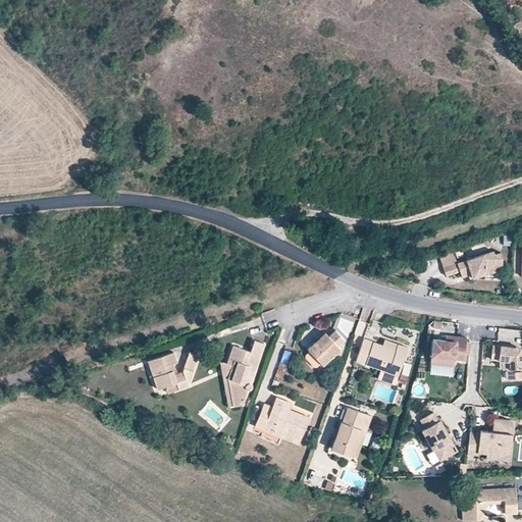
[(494,256),(493,254),(458,266),(452,252),(438,256),(447,278),(461,273),(463,280),(472,277),(474,280),(488,275),(503,275),(503,260),(501,254),(494,256)]
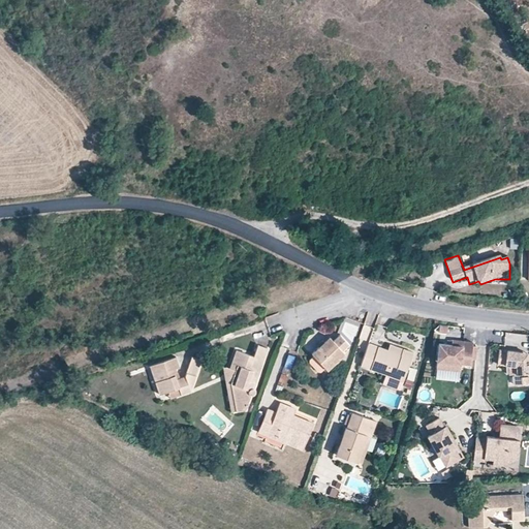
[(528,347),(527,335),(507,336),(508,348),(528,347)]
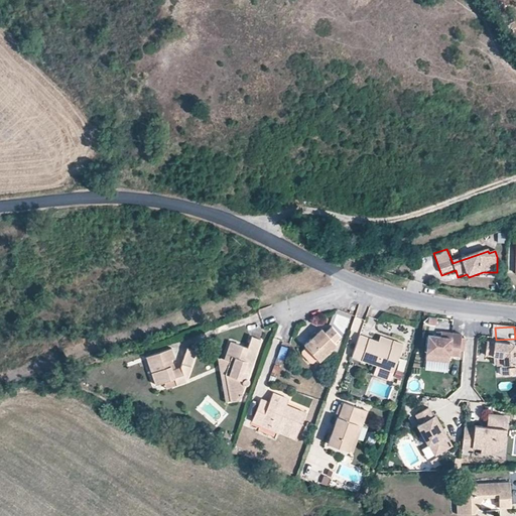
[(306,348),(316,359),(319,362),(337,346),(333,343),(339,336),(331,328),(325,333),(321,329),(304,345),(306,348)]
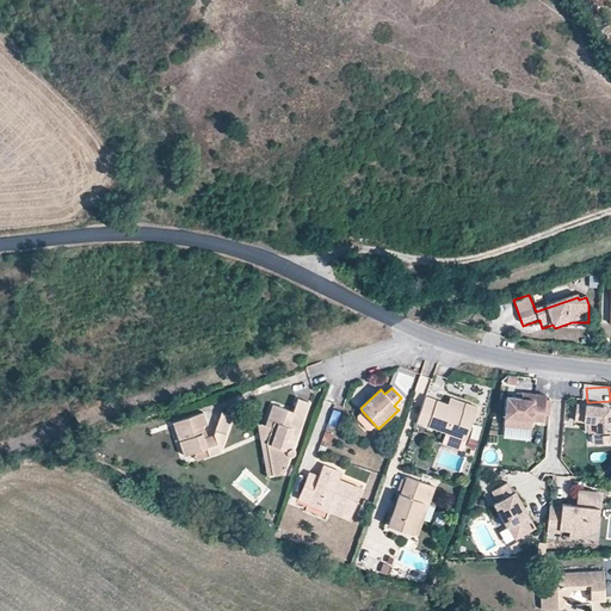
[(535,401),(523,400),(508,397),(505,426),(532,430),(534,421),(544,423),(548,396),(536,395),(535,401)]
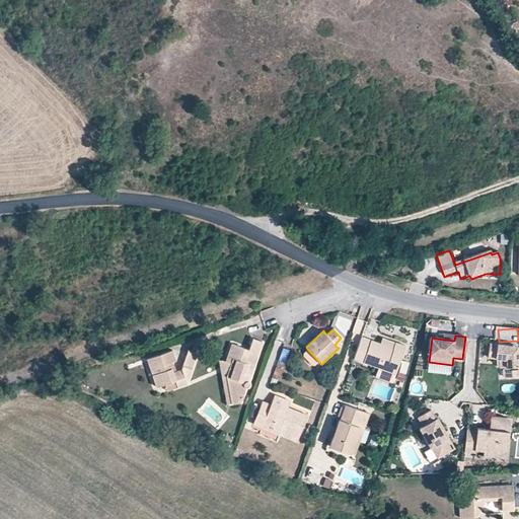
[(226,376),(231,403),(240,402),(245,387),(248,387),(250,385),(250,383),(248,380),(262,342),(252,340),(248,350),(232,344),(225,362),(231,364),(226,376)]
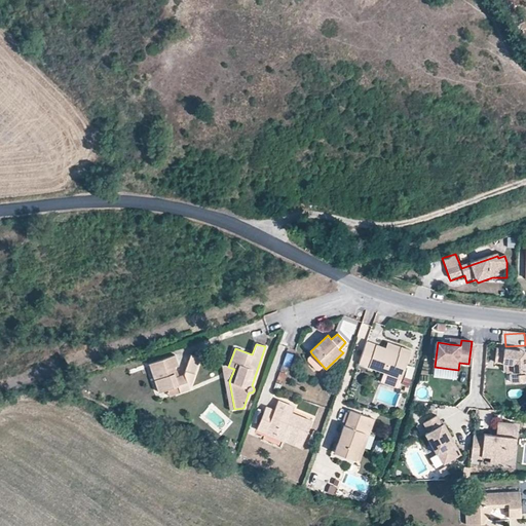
[(368,344),(361,366),(385,374),(403,380),(412,352),(402,349),(400,354),(387,350),(368,344)]
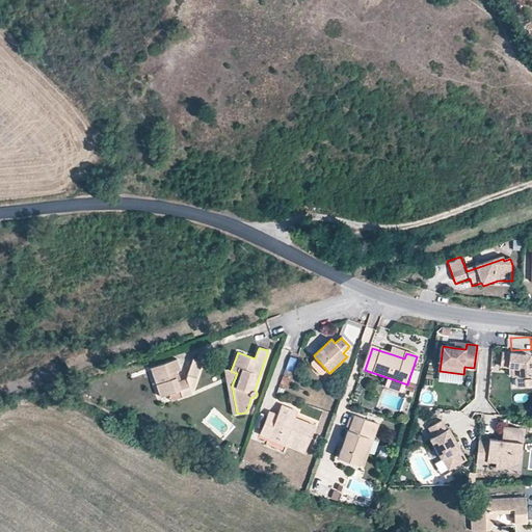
[(394,348),(392,354),(404,358),(406,353),(394,348)]
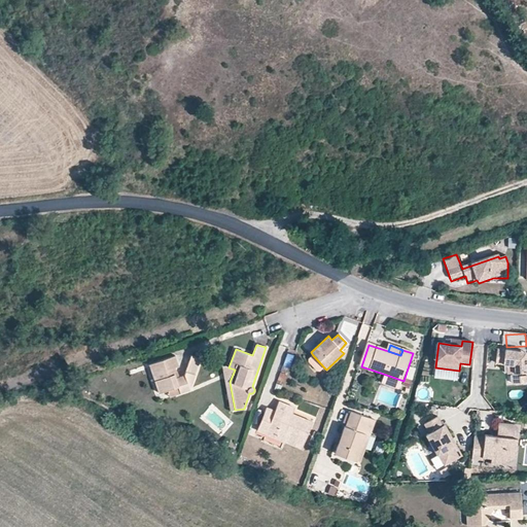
[(526,357),(526,356),(517,355),(517,353),(498,351),(496,365),(504,366),(515,367),(516,376),(513,376),(514,386),(526,385),(526,376),(526,357)]
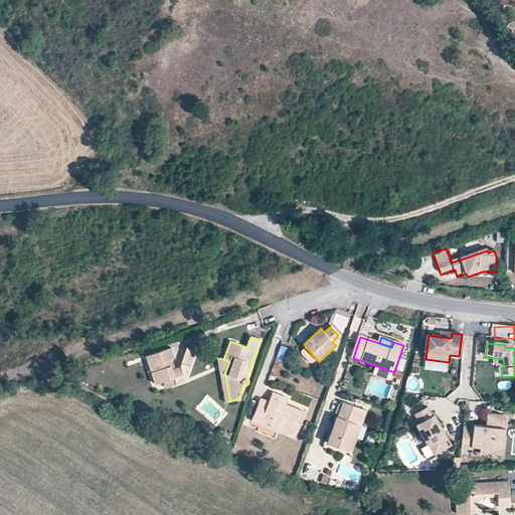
[(312,362),(316,358),(306,347),(302,351),(312,362)]
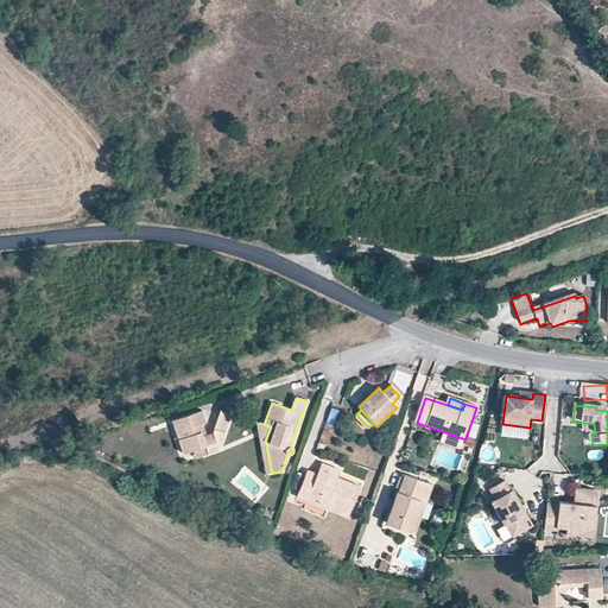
[(206,445),(208,453),(217,449),(230,415),(221,411),(213,434),(203,437),(201,429),(203,429),(202,423),(207,422),(202,411),(176,419),(181,431),(176,432),(183,453),(192,449),(206,445)]
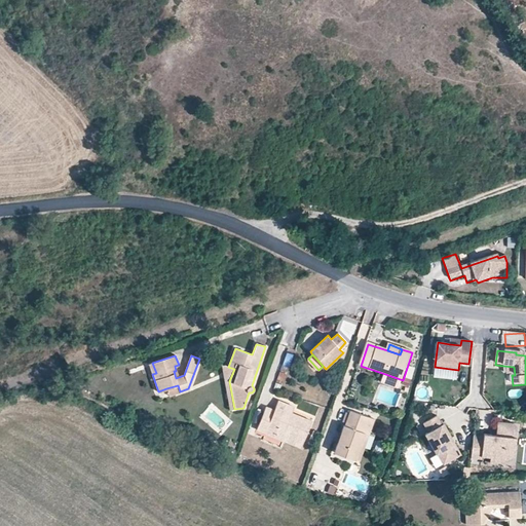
[(231,409),(234,409),(229,381),(234,369),(228,367),(224,366),(231,409)]
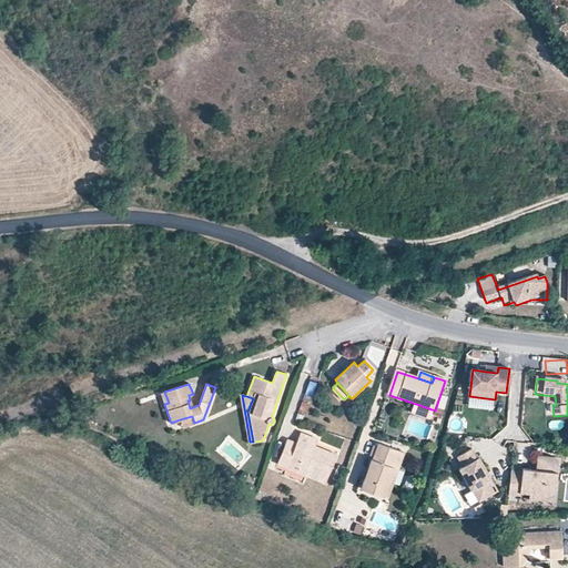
[(555,396),(544,395),(544,405),(553,405),(556,405),(555,396)]
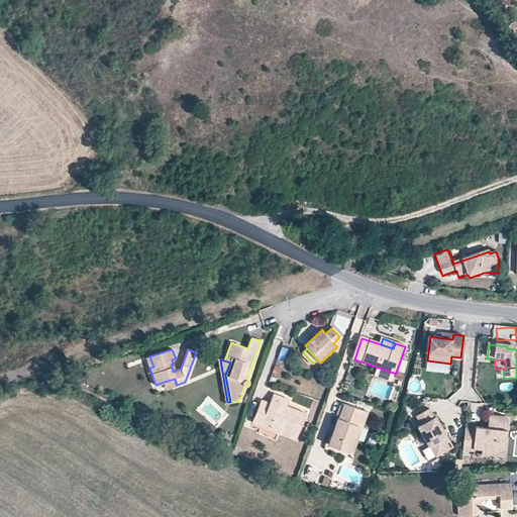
[(396,374),(379,368),(376,377),(393,383),(396,374)]
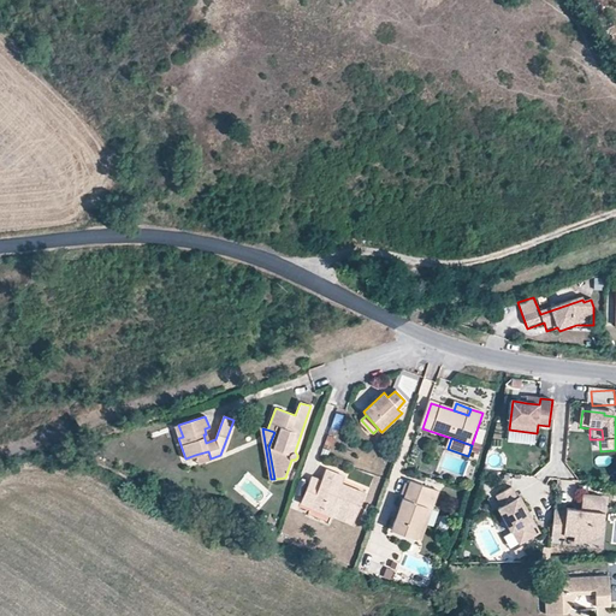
[(329,458),(331,451),(324,449),(321,456),(329,458)]
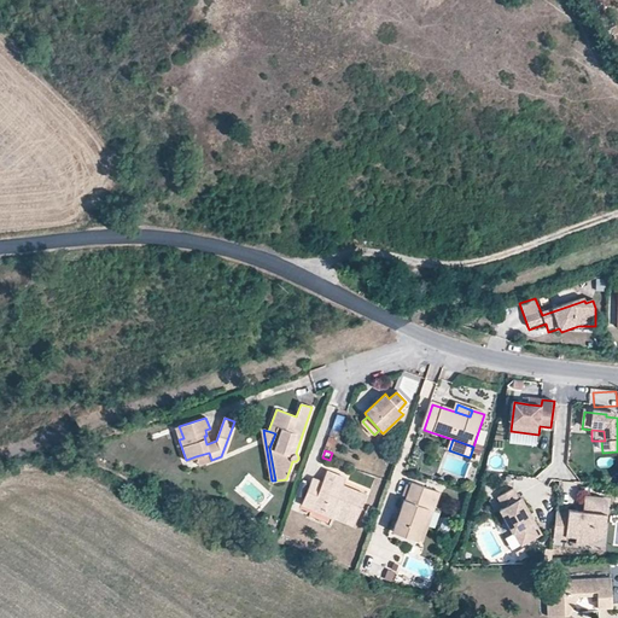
[(199,464),(211,460),(209,453),(196,456),(199,464)]
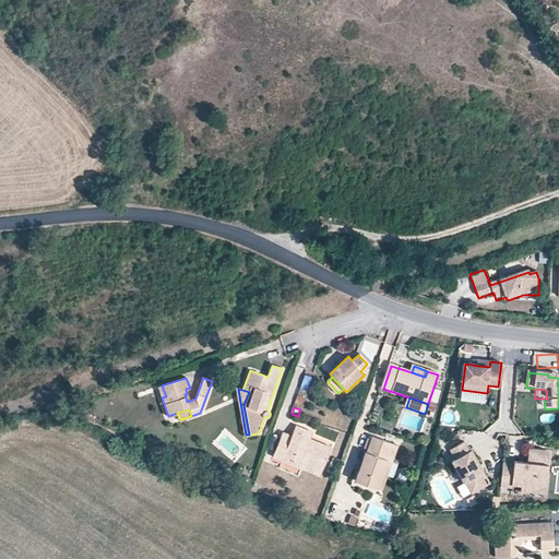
[(293,432),(310,439),(312,432),(296,426),(293,432)]
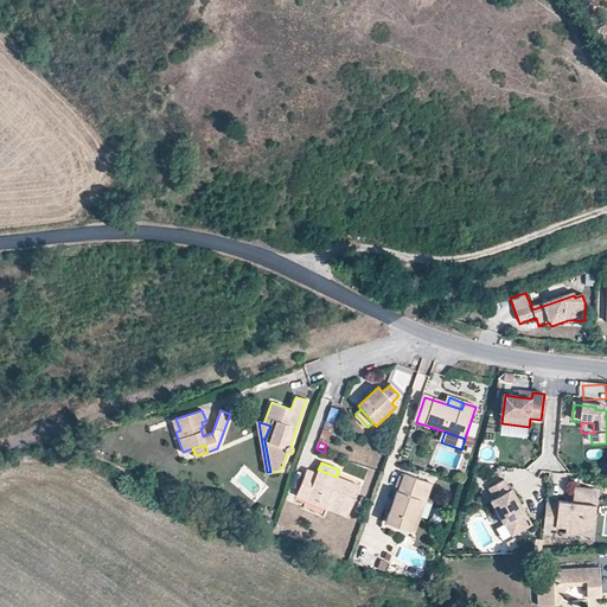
[(359,486),(337,477),(318,470),(317,474),(307,470),(296,494),(308,499),(310,496),(349,512),(359,486)]
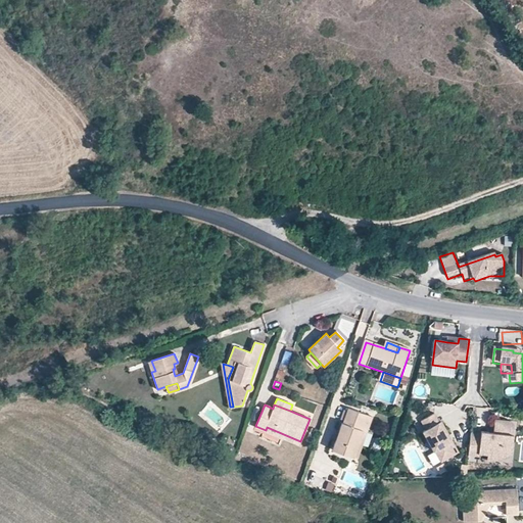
[(362,432),(366,433),(372,417),(347,408),(346,411),(343,420),(339,431),(336,439),(332,449),(352,458),(362,432)]
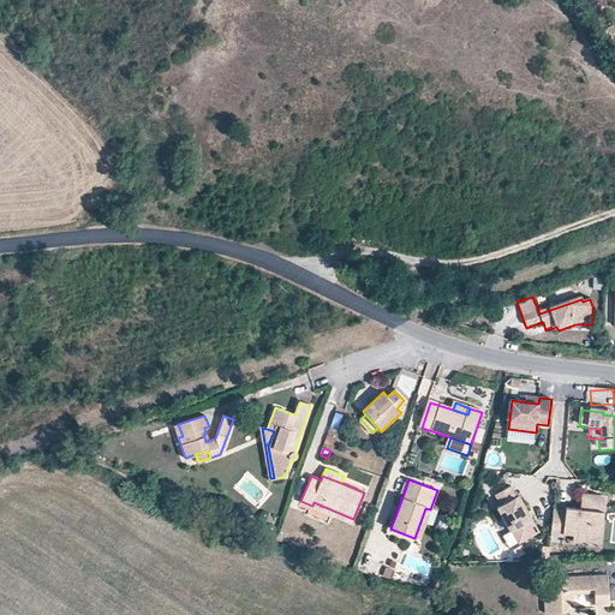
[(500,503),(496,506),(509,530),(511,529),(518,542),(533,532),(527,520),(524,513),(527,512),(518,494),(515,495),(509,484),(494,493),(500,503)]
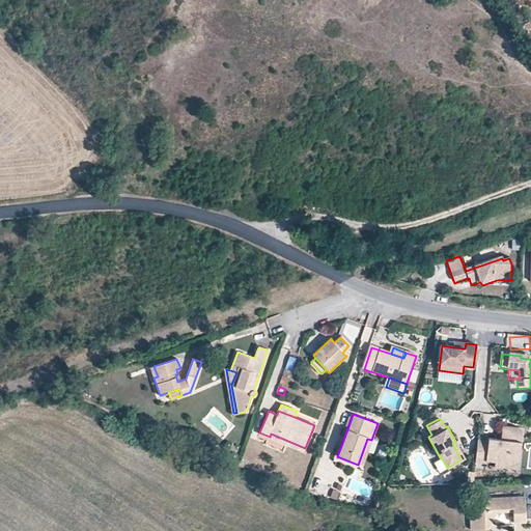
[(492,442),(481,441),(479,465),(490,466),(490,463),(498,464),(498,469),(502,469),(506,469),(509,468),(512,467),(516,464),(518,460),(521,462),(524,431),(522,428),(505,427),(503,441),(503,443),(501,443),(499,441),(492,440),(492,442)]
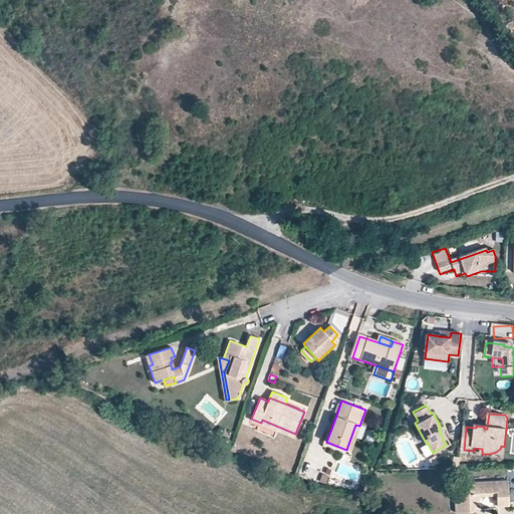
[(294,437),(295,434),(262,420),(261,423),(294,437)]
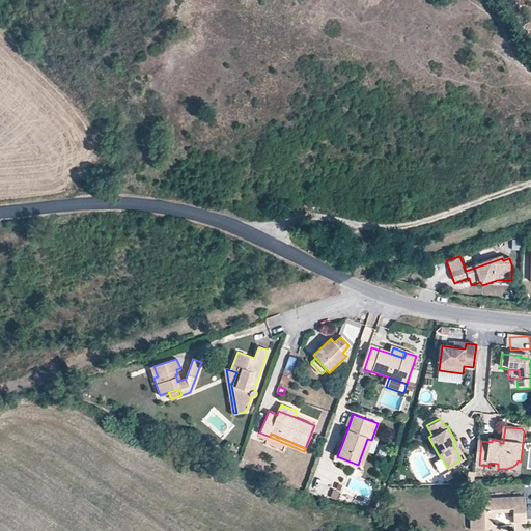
[(362,466),(371,440),(367,439),(358,465),(362,466)]
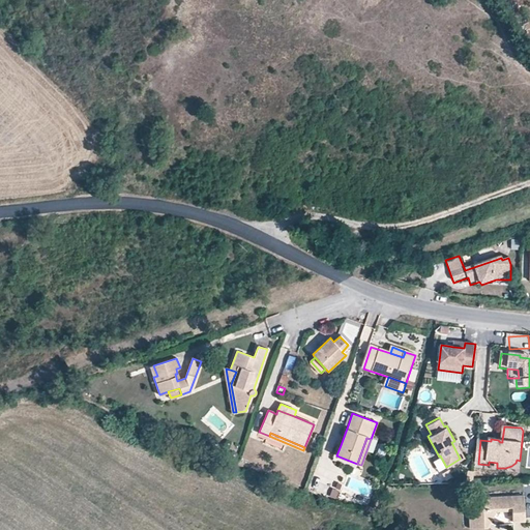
[(483,509),(473,510),(473,529),(489,529),(495,512),(496,509),(513,508),(513,511),(514,523),(526,523),(524,496),(489,498),(483,509)]
